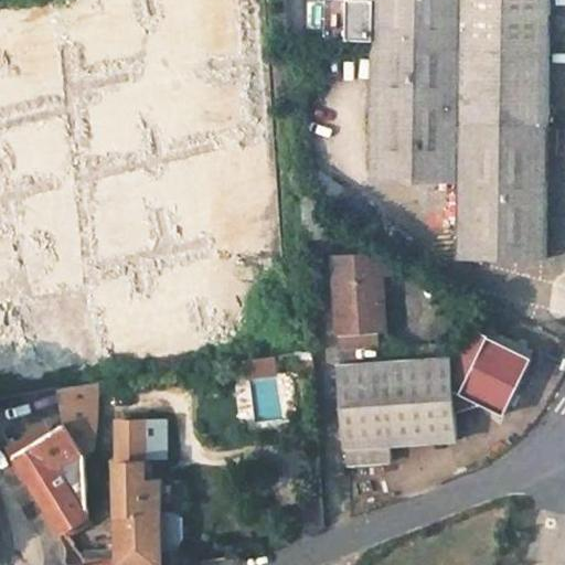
[(254,0),(224,0),(225,19),(255,19),(254,0)]
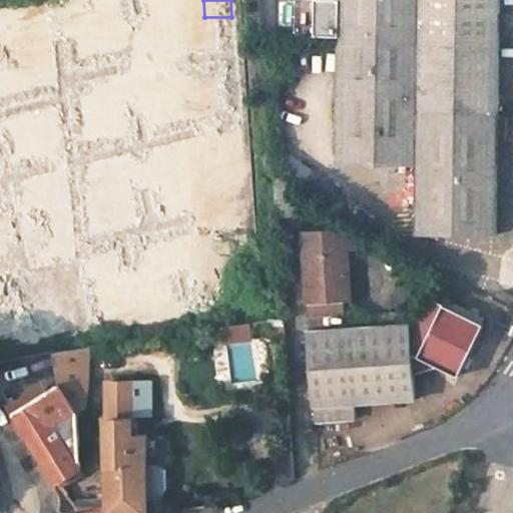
[(340,0),(340,164),(417,166),(418,234),(497,236),(498,112),(499,0),(340,0)]
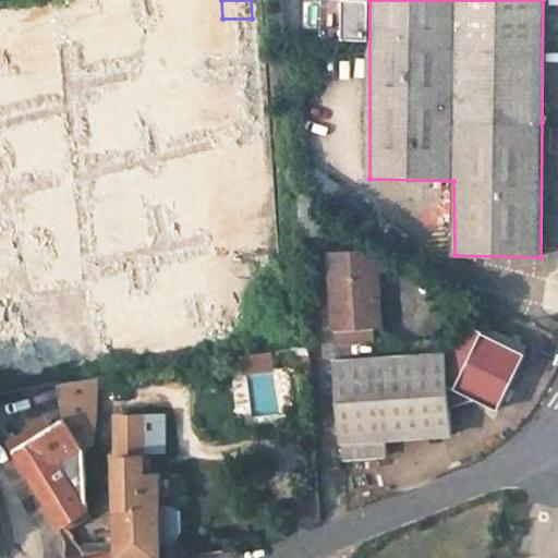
[(251,32),(197,35),(198,72),(252,69),(251,32)]
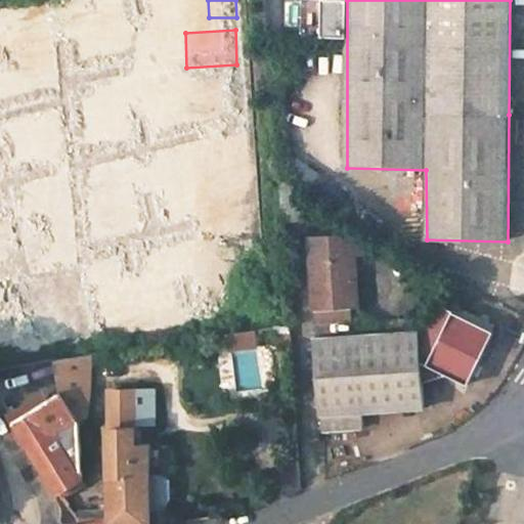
[(312,258),(355,256),(355,252),(354,235),(310,238),(312,258)]
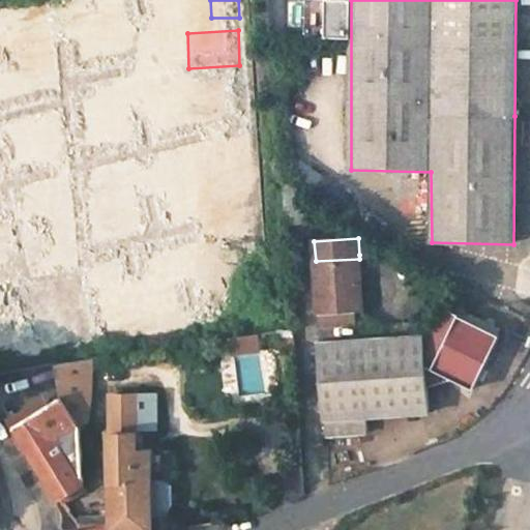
[(359,259),(316,261),(319,323),(337,322),(337,311),(346,310),(362,310),(359,259)]
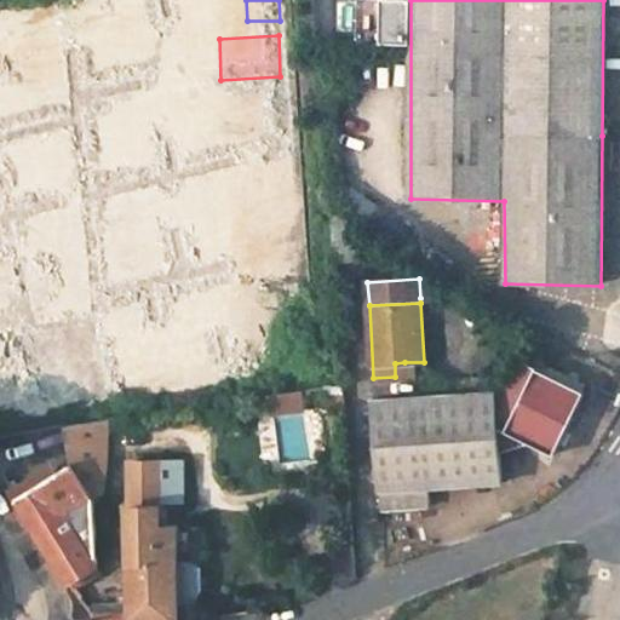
[(75,343),(42,350),(45,366),(78,360),(75,343)]
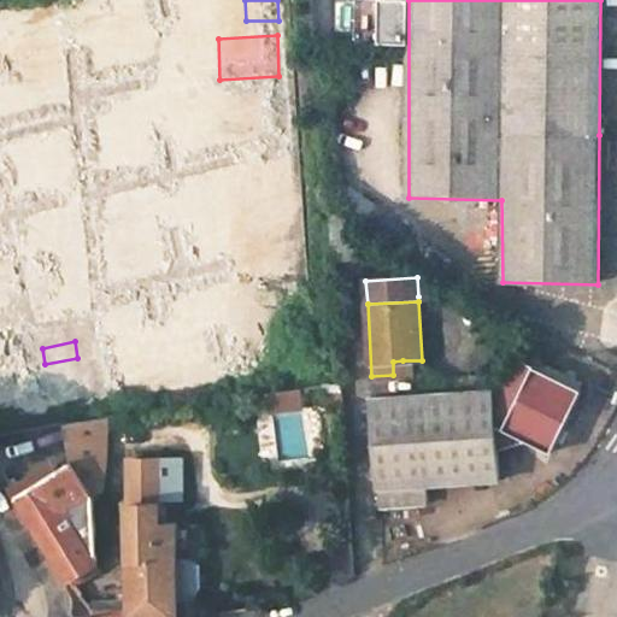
[(552,442),(579,399),(512,358),(492,391),(494,418),(535,442),(552,442)]
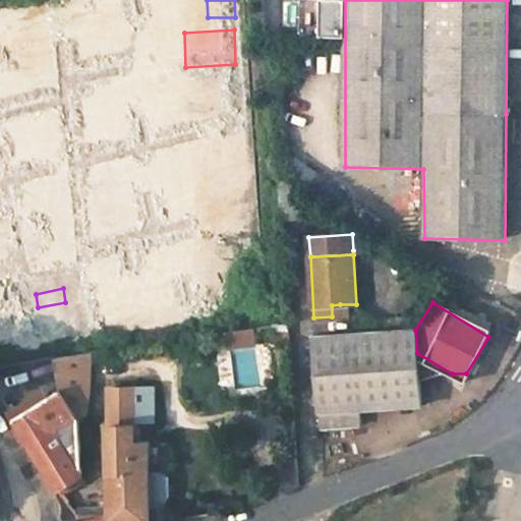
[(341,316),(340,304),(332,305),(332,316),(341,316)]
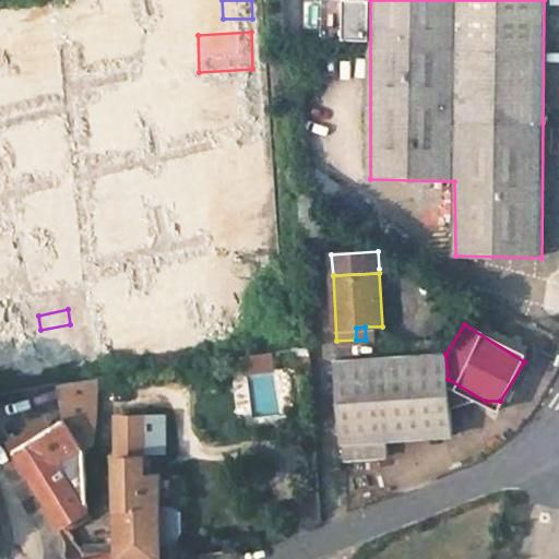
[(445,354),(445,340),(406,342),(407,356),(445,354)]
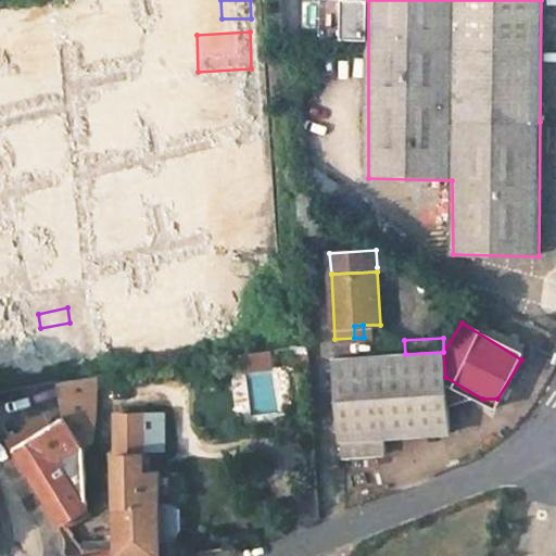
[(405,354),(336,357),(342,456),(386,453),(384,438),(450,432),(445,377),(443,352),(405,354)]
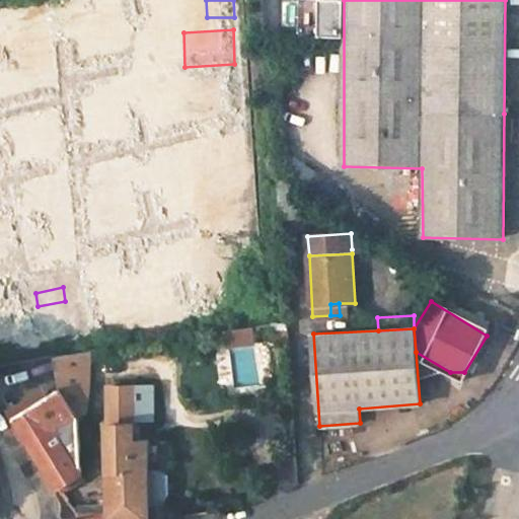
[(83,412),(85,386),(62,387),(58,382),(54,385),(57,390),(15,417),(61,491),(81,477),(79,474),(81,472),(68,452),(79,446),(76,417),(83,412)]
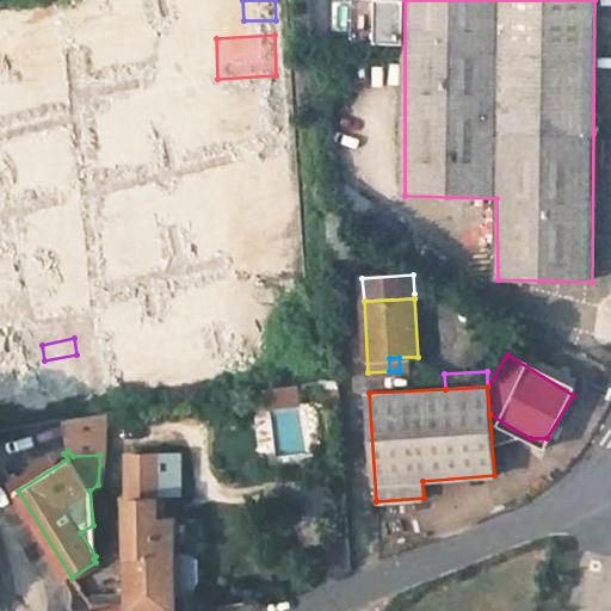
[(158,517),(156,454),(125,455),(128,602),(128,610),(173,610),(172,517),(158,517)]
